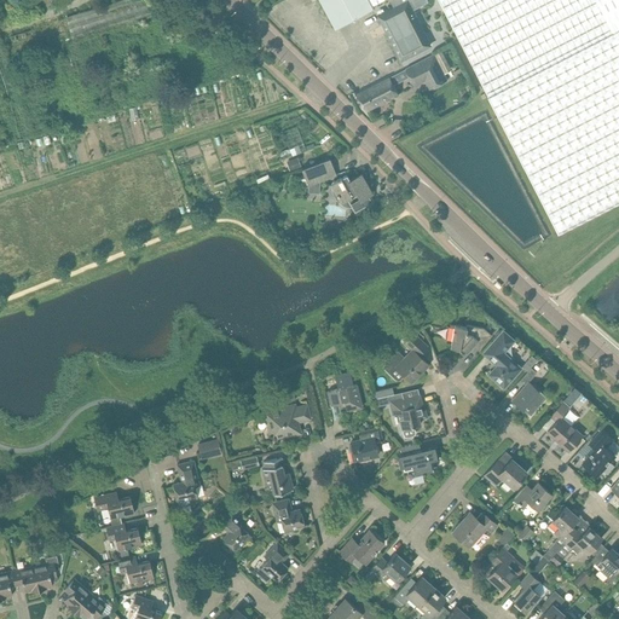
[(618,0),(320,0),(336,29),(375,9),(374,5),(383,0),(439,0),(487,92),(490,97),(560,233),(586,220),(618,203),(618,0)]
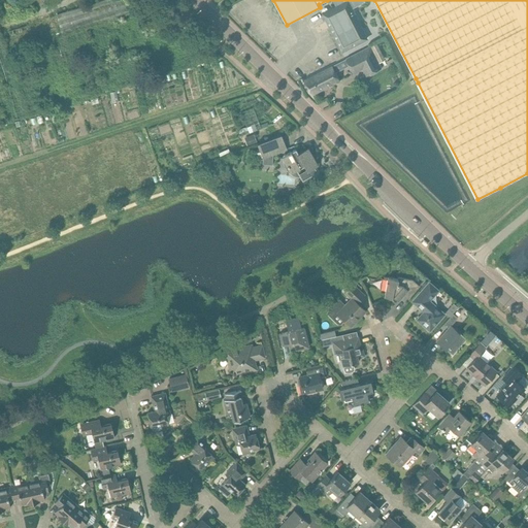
[(333,0),(337,7),(324,13),(342,52),(367,39),(352,9),(365,2),(364,0),(333,0)]
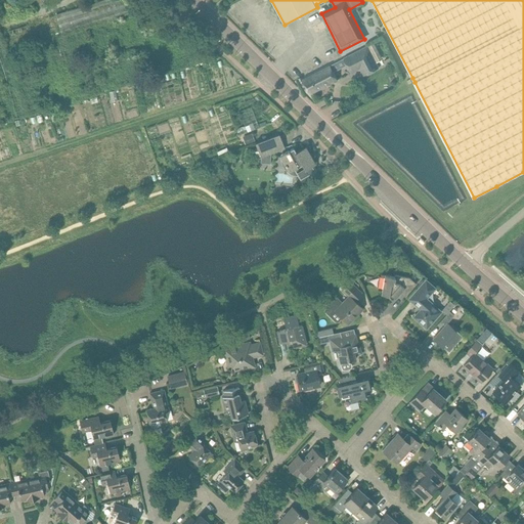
[(367,46),(377,62),(383,59),(375,43),(367,46)]
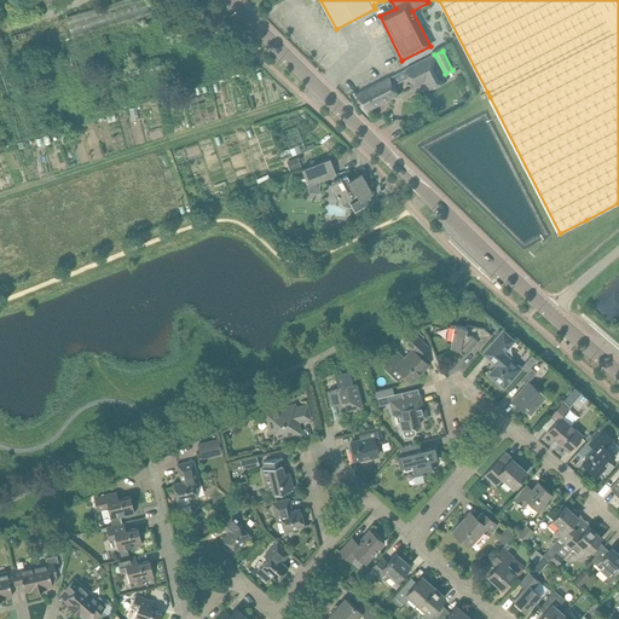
[(445,74),(434,55),(406,69),(415,87),(426,81),(431,90),(447,80),(445,74)]
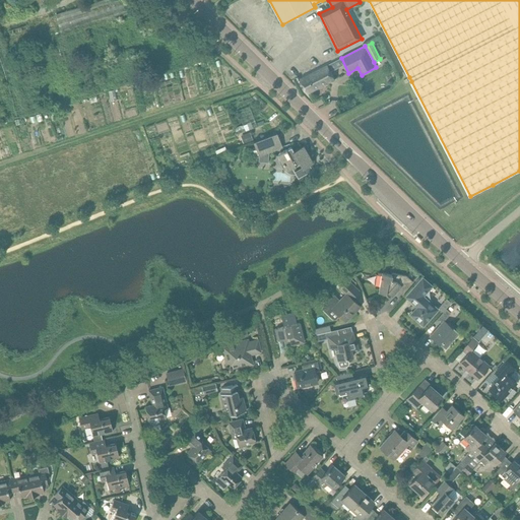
[(308,93),(317,89),(335,79),(328,65),(301,79),(308,93)]
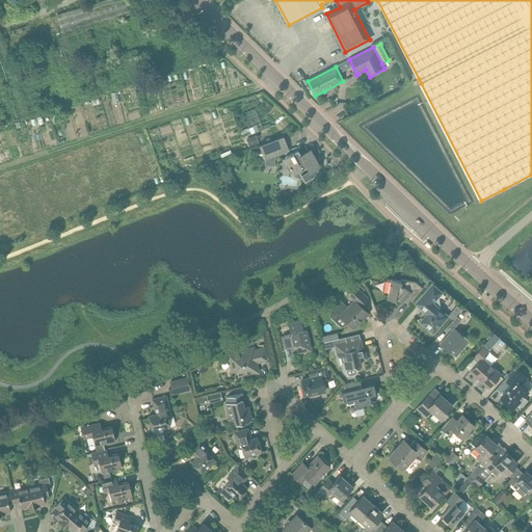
[(284,136),(259,145),(265,160),(264,165),(274,166),(275,156),(289,151),(284,136)]
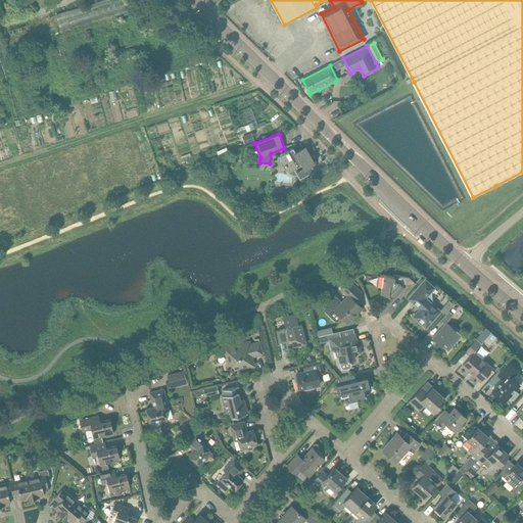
[(293,148),(279,155),(281,158),(280,159),(281,162),(282,165),(283,168),(285,171),(288,173),(290,174),(294,176),(297,176),(299,180),(307,176),(315,172),(315,171),(314,171),(312,167),(311,165),(315,163),(304,146),(295,151),(293,148)]
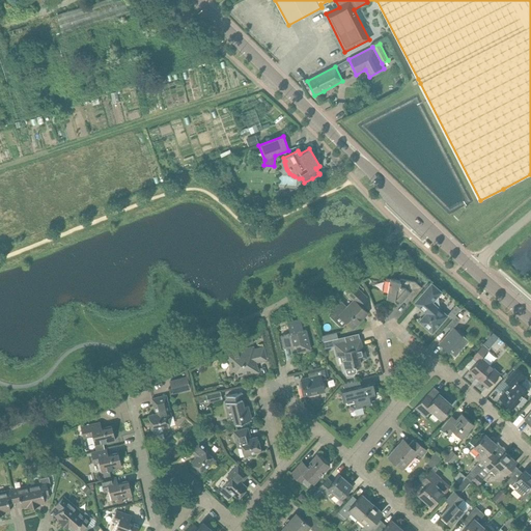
[(421,287),(414,281),(400,279),(399,280),(390,279),(387,299),(392,300),(394,297),(400,303),(407,296),(411,300),(421,287)]
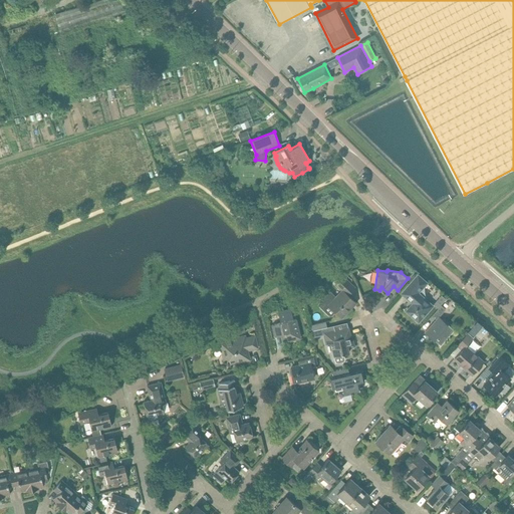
[(417,293),(427,283),(418,275),(402,293),(413,303),(407,311),(418,321),(432,306),(420,295),(417,293)]
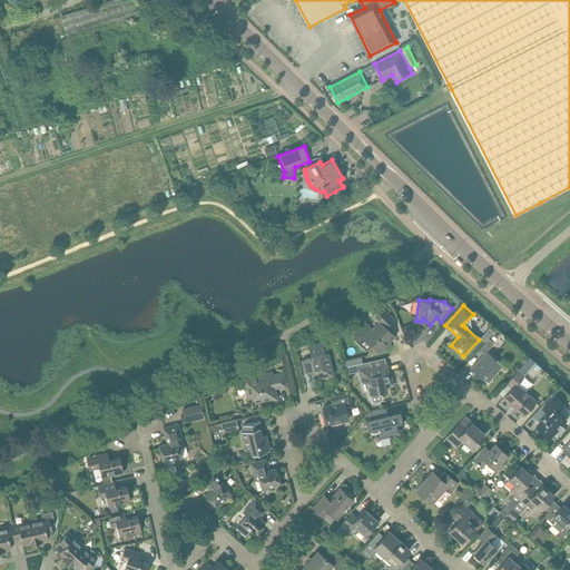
[(393,320),(385,312),(380,307),(372,315),(380,322),(373,330),(366,323),(353,336),(353,338),(364,350),(367,350),(372,345),(379,352),(390,341),(387,340),(393,334),(385,327),(393,320)]
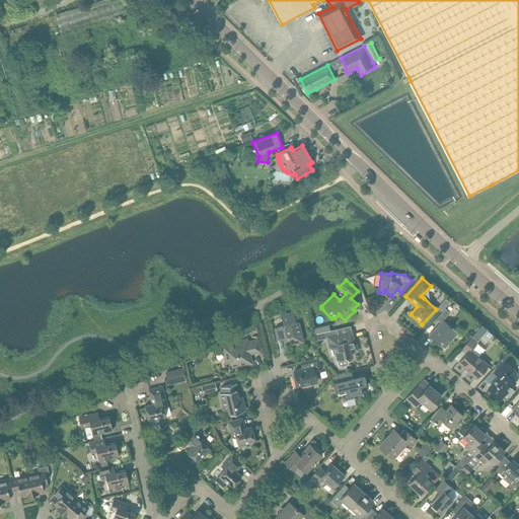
[(300,308),(308,303),(305,298),(297,302),(300,308)]
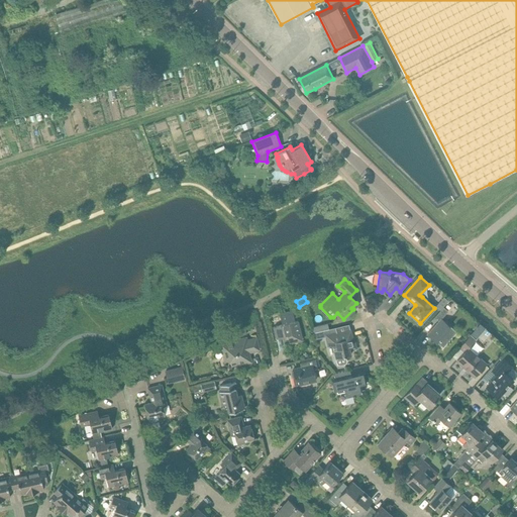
[(434,318),(438,321),(434,327),(427,334),(434,341),(437,337),(445,345),(456,332),(441,318),(447,311),(443,307),(434,318)]
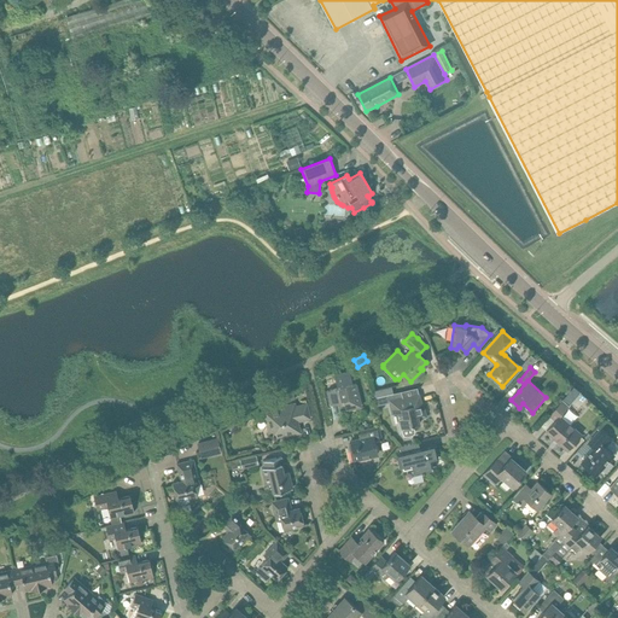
[(345,410),(357,407),(360,407),(355,385),(351,385),(349,373),(333,377),(337,389),(327,391),(331,406),(344,402),(345,410)]
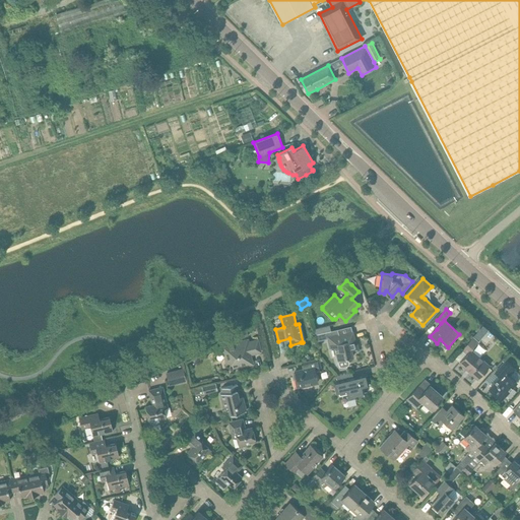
[(329,325),(314,329),(315,334),(331,331),(329,325)]
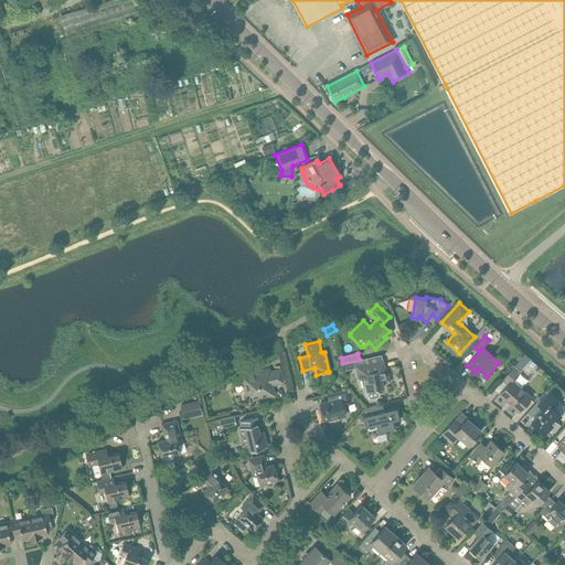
[(379,393),(377,390),(383,387),(382,383),(390,381),(387,371),(385,371),(383,361),(368,364),(368,363),(355,366),(358,379),(364,377),(368,392),(368,395),(369,398),(372,398),(376,397),(379,395),(379,393)]
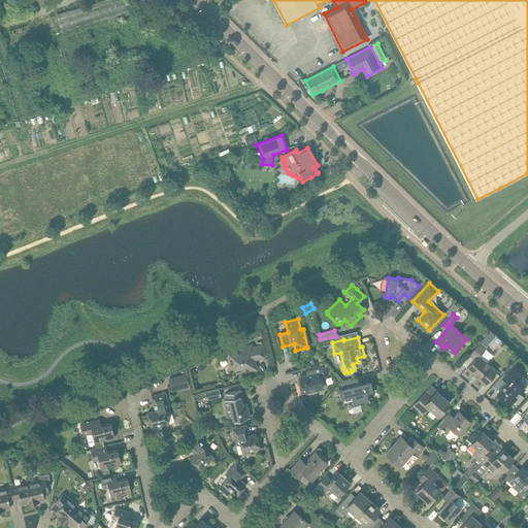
[(485,348),(480,342),(468,355),(474,359),(466,368),(485,385),(496,371),(479,355),(485,348)]
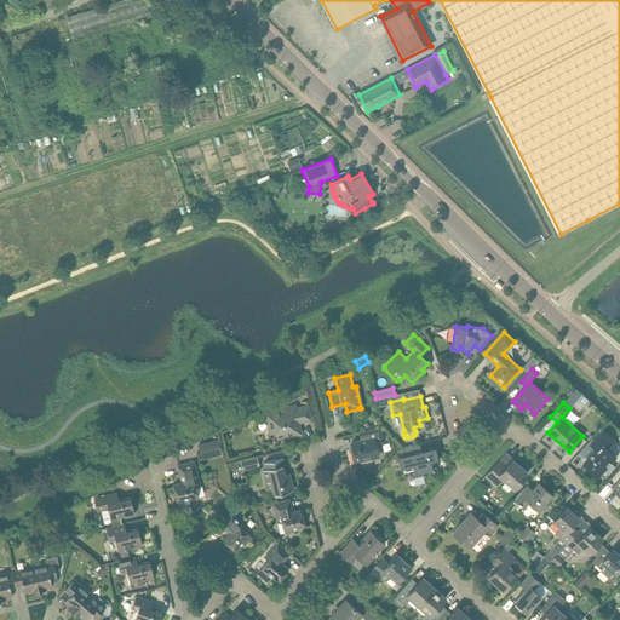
[(308,406),(296,408),(296,406),(277,409),(279,412),(268,414),(270,428),(268,429),(270,435),(282,432),(283,438),(300,434),(298,423),(311,420),(308,406)]
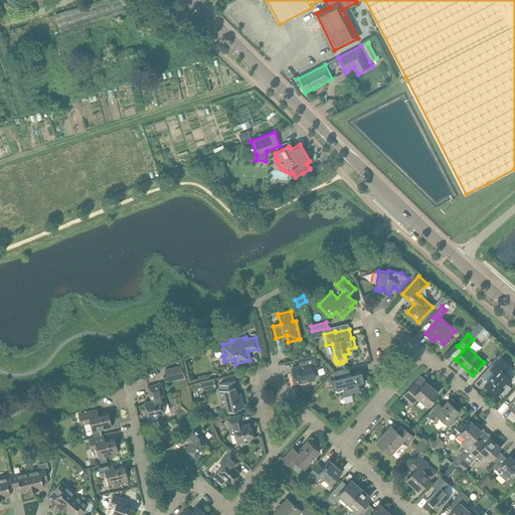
[(294,384),(304,381),(314,379),(311,367),(317,366),(315,356),(297,360),(299,366),(292,368),(293,373),(291,373),(294,384)]
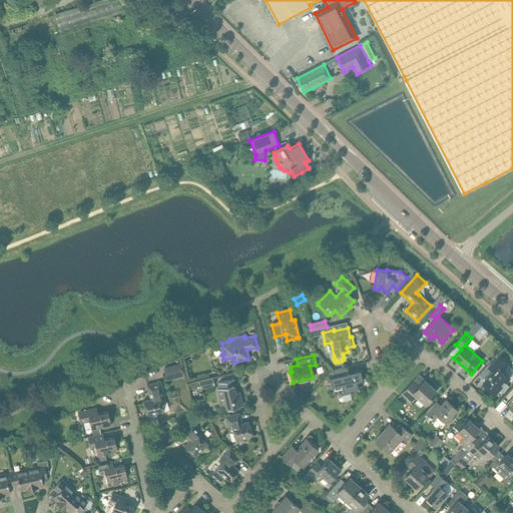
[(494,394),(509,378),(502,371),(507,365),(498,357),(488,368),(493,372),(482,384),(494,394)]
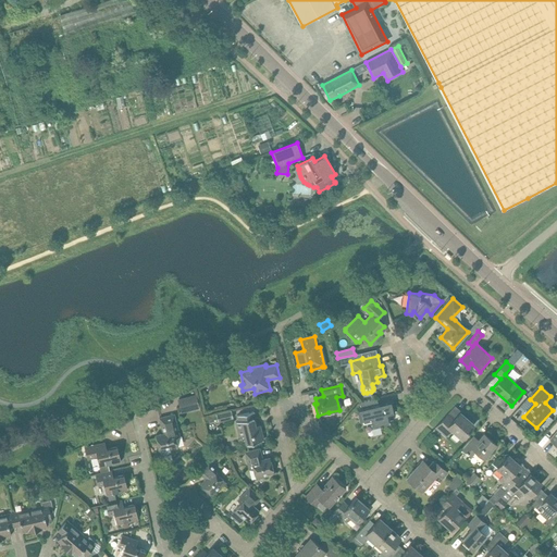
[(181,412),(199,408),(196,395),(177,399),(181,412)]
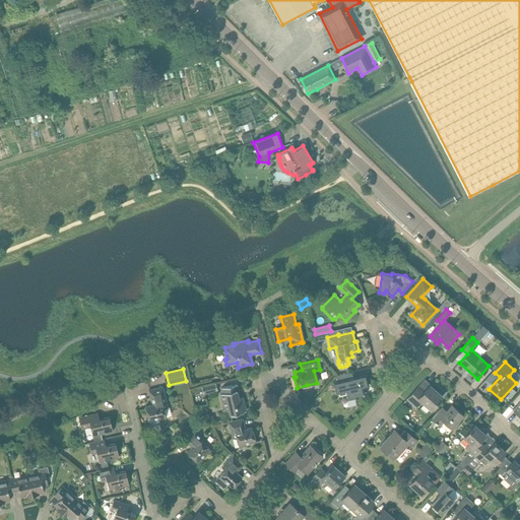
[(352,372),(335,376),(337,382),(335,383),(337,392),(338,392),(339,395),(346,393),(347,398),(354,397),(354,398),(356,397),(356,396),(363,395),(361,387),(367,385),(367,388),(368,388),(365,376),(353,379),(351,373),(353,372),(352,372)]
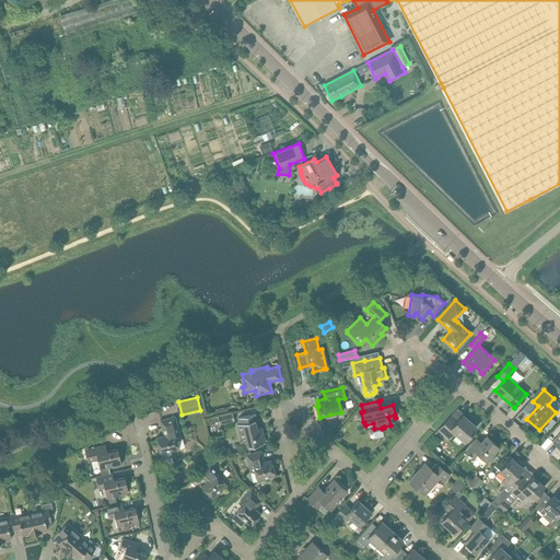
[(219,424),(234,421),(232,413),(217,417),(219,424)]
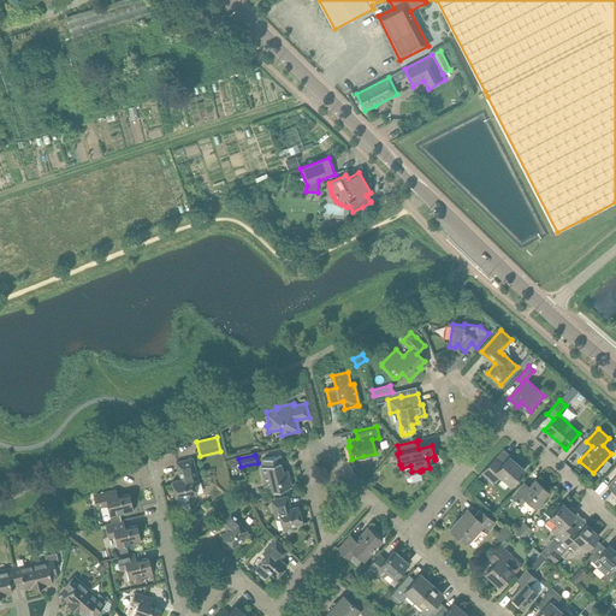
[(272,492),(279,490),(291,487),(288,471),(282,472),(280,463),(283,462),(280,455),(262,460),(264,466),(260,467),(265,484),(270,483),(272,492)]
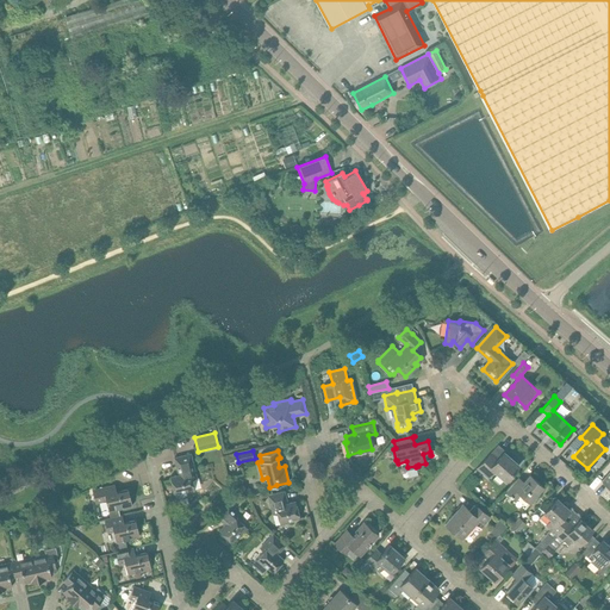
[(505,480),(511,474),(520,465),(504,452),(497,459),(491,454),(492,454),(491,453),(478,468),(489,478),(495,471),(505,480)]
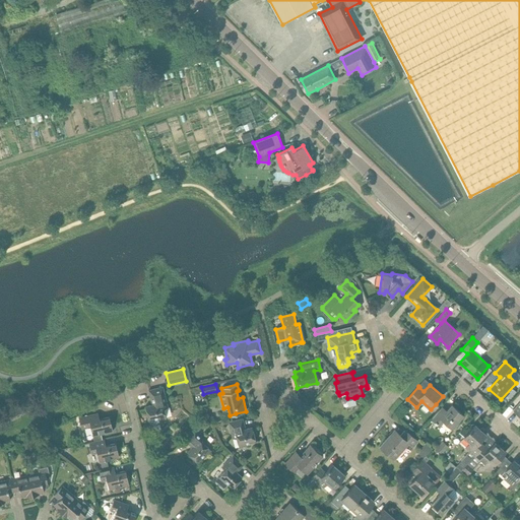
[(166,408),(160,387),(148,390),(152,405),(145,406),(148,420),(149,420),(150,426),(159,424),(158,419),(166,418),(163,408),(166,408)]
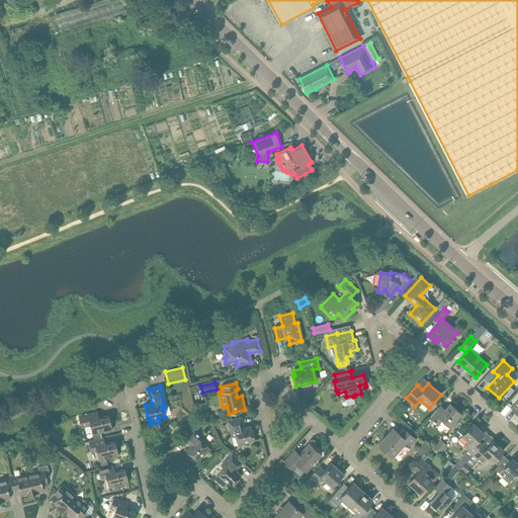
[(450,426),(454,421),(461,414),(450,403),(442,412),(437,408),(429,417),(437,424),(442,419),(450,426)]
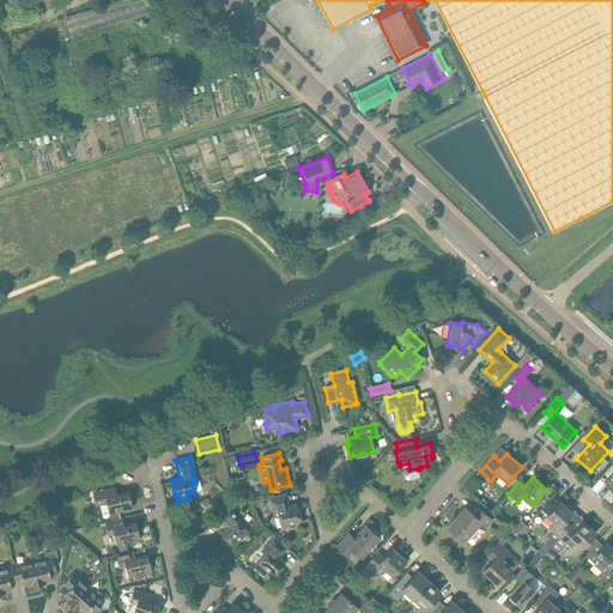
[(109,514),(121,511),(133,508),(129,492),(113,496),(111,489),(93,492),(96,505),(107,503),(109,514)]
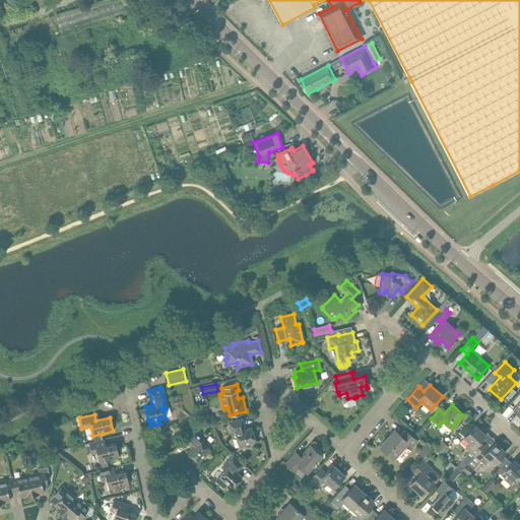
[(237,438),(239,447),(247,445),(246,443),(255,441),(252,428),(245,429),(242,418),(229,423),(233,439),(237,438)]
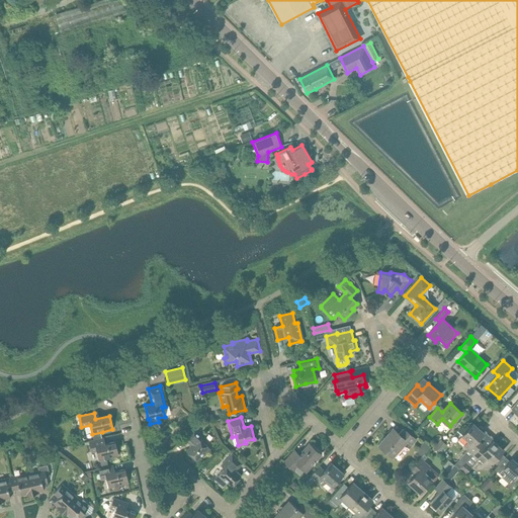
[(454,464),(459,469),(466,461),(472,453),(482,443),(478,439),(484,433),(472,423),(461,436),(467,441),(464,445),(467,449),(454,464)]
